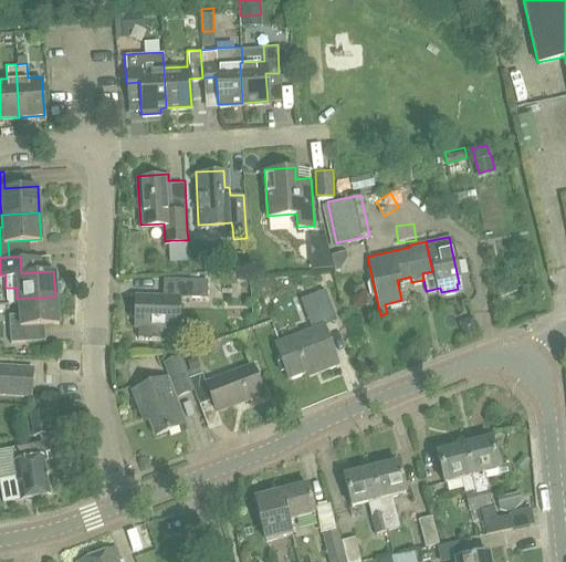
[(136,292),(136,294),(132,294),(132,312),(136,312),(135,323),(139,324),(139,335),(160,335),(161,324),(180,325),(181,294),(195,294),(196,277),(164,276),(164,293),(136,292)]
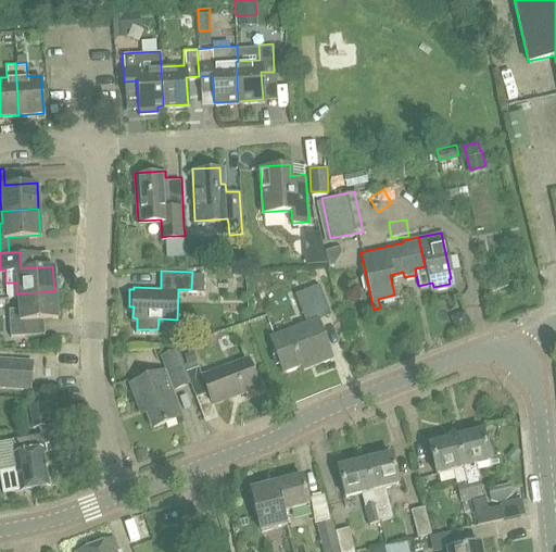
[(332,356),(317,316),(316,314),(330,309),(320,281),(295,291),(306,321),(270,335),(283,369),(302,363),(304,367),(332,356)]
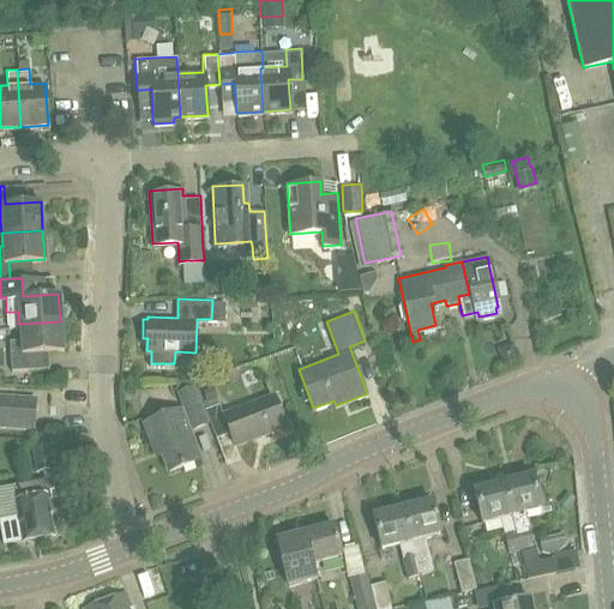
[(61,348),(60,321),(18,324),(19,337),(8,338),(10,368),(25,367),(24,350),(61,348)]
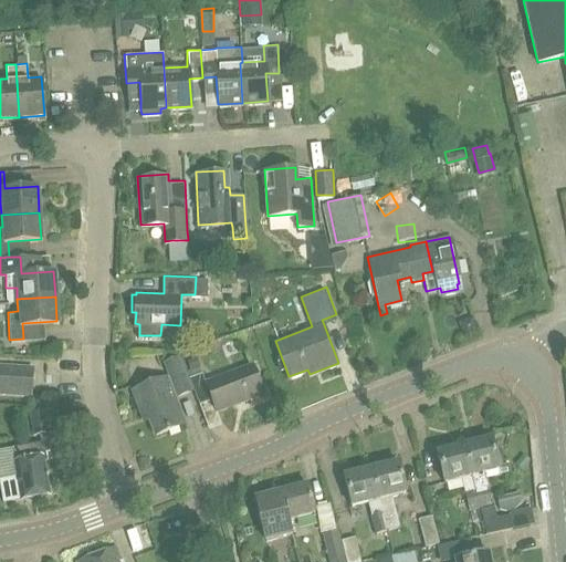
[(185,422),(175,395),(192,388),(179,354),(164,360),(169,375),(134,388),(143,410),(147,409),(156,433),(185,422)]
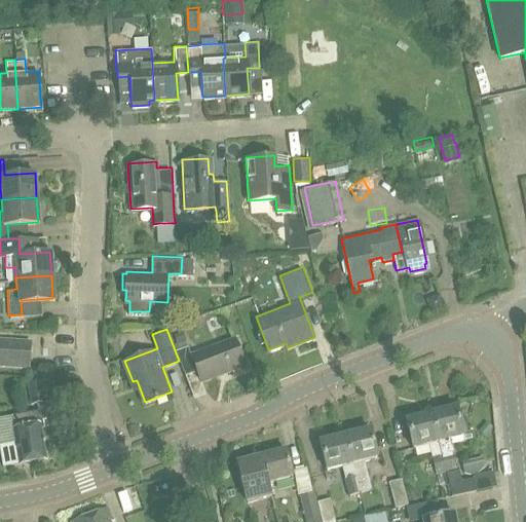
[(181,329),(173,332),(177,342),(185,338),(183,333),(181,329)]
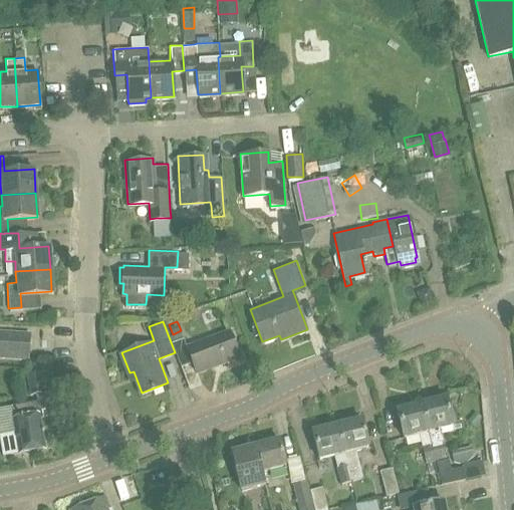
[(0,354),(27,356),(29,331),(0,328),(0,354)]
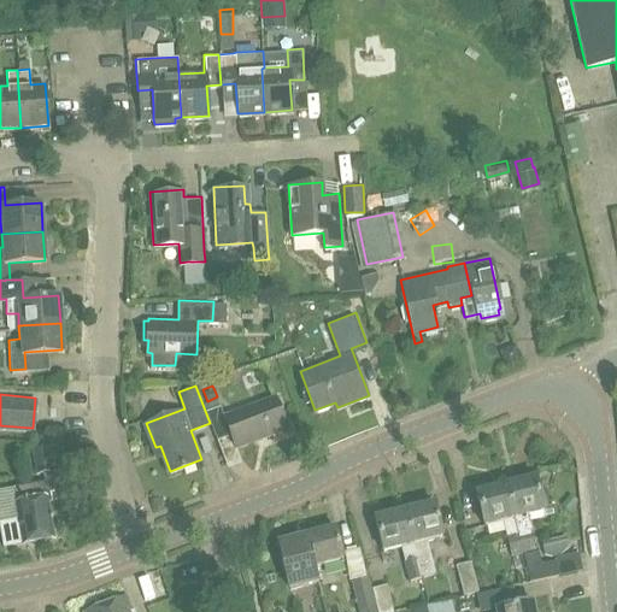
[(205,401),(207,409),(206,409),(218,439),(231,433),(236,446),(287,425),(275,394),(224,413),(221,404),(218,396),(205,401)]
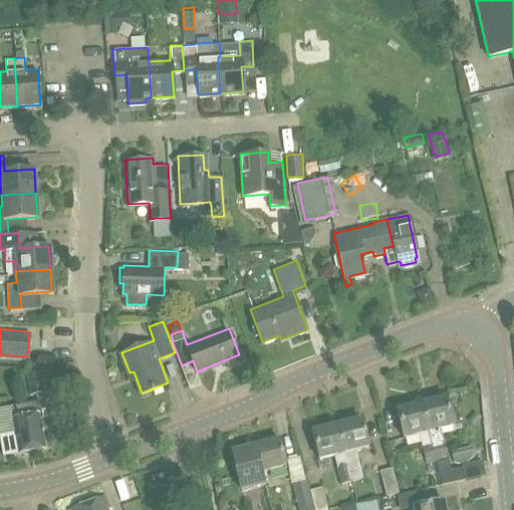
[(44,392),(40,372),(27,374),(30,394),(44,392)]
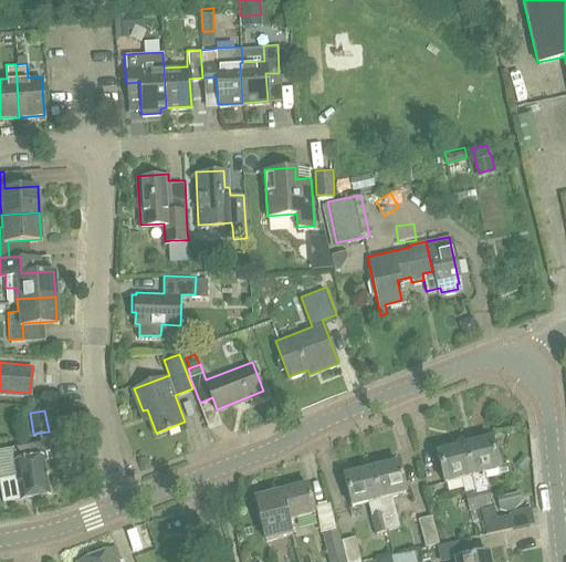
[(492,437),(463,444),(471,475),(499,467),(498,462),(492,437)]
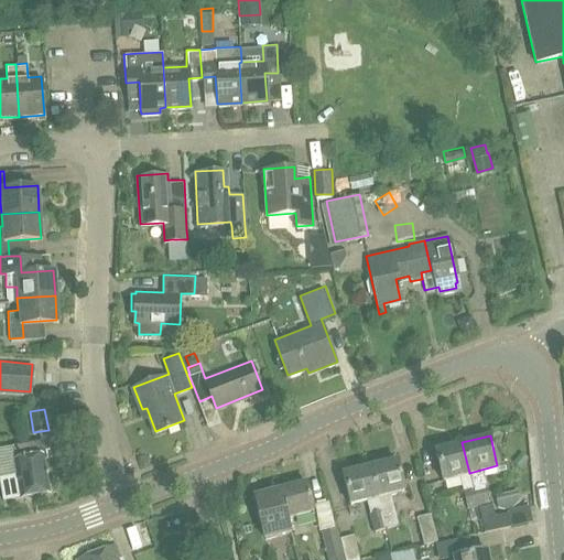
[(4,497),(22,494),(50,490),(43,453),(42,453),(40,439),(14,443),(17,459),(15,459),(19,474),(1,476),(4,497)]
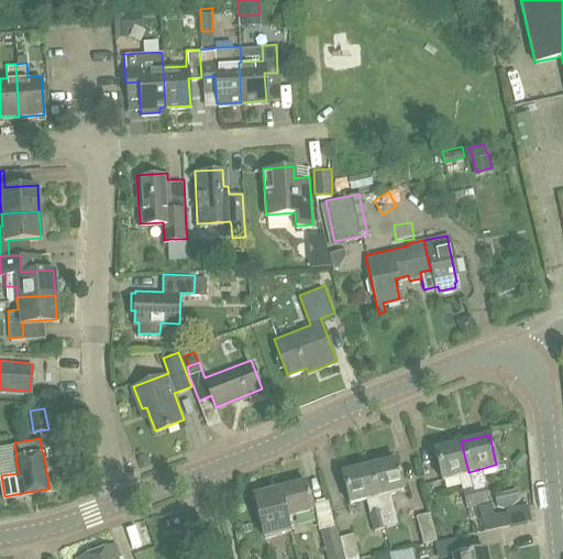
[(442,479),(468,472),(461,441),(434,448),(442,479)]
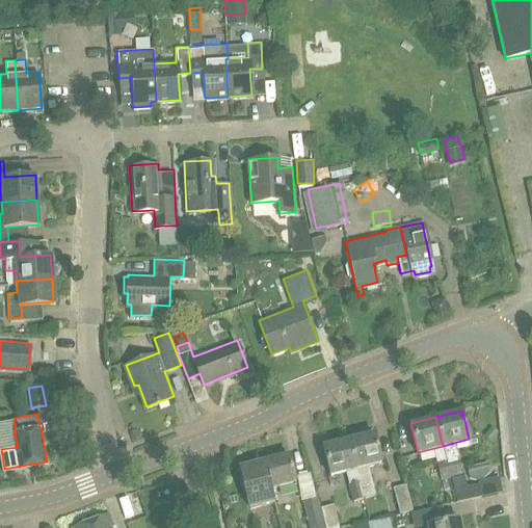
[(374,431),(349,438),(363,496),(376,493),(369,463),(380,460),(374,431)]
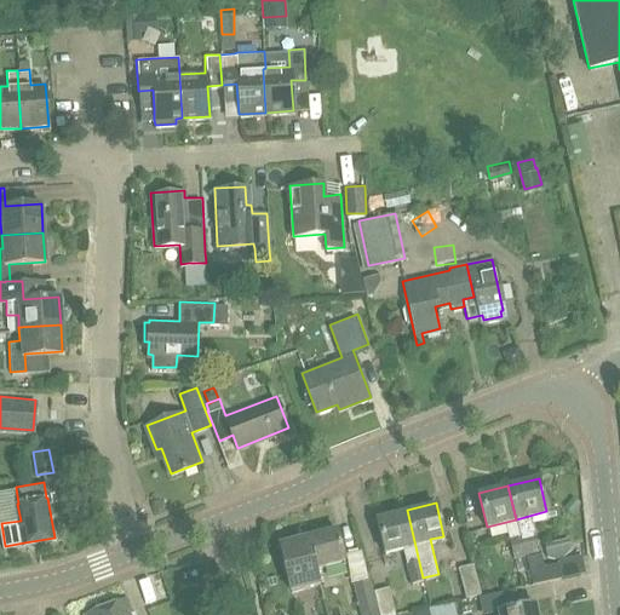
[(551,505),(545,506),(546,511),(547,516),(556,513),(554,504),(551,505)]
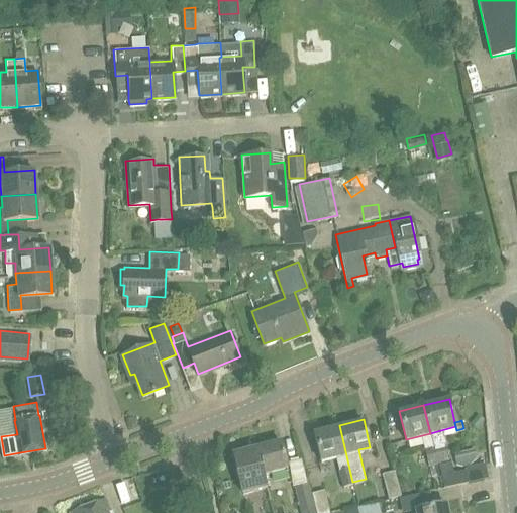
[(320,458),(335,454),(339,468),(338,469),(343,485),(352,483),(352,482),(339,425),(314,431),(320,458)]
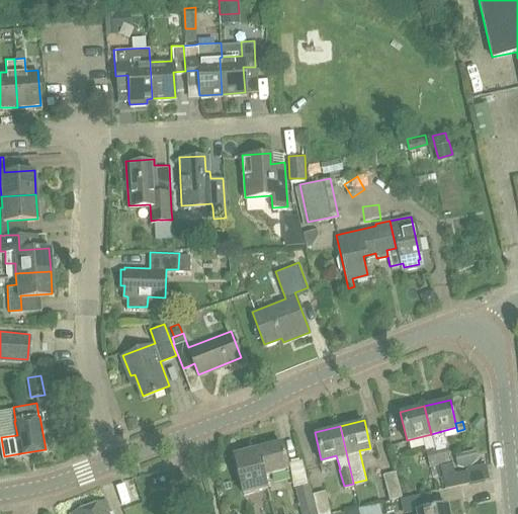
[(281,440),(257,446),(263,473),(287,466),(281,440)]
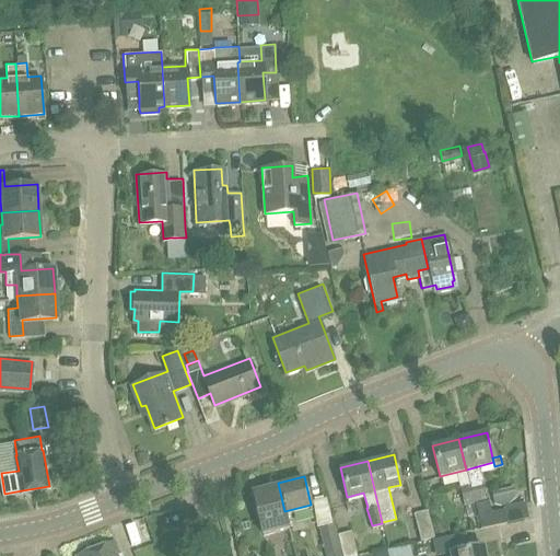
[(508,520),(504,507),(504,506),(491,509),(488,494),(486,495),(481,477),(469,479),(475,500),(476,500),(481,525),(508,520)]
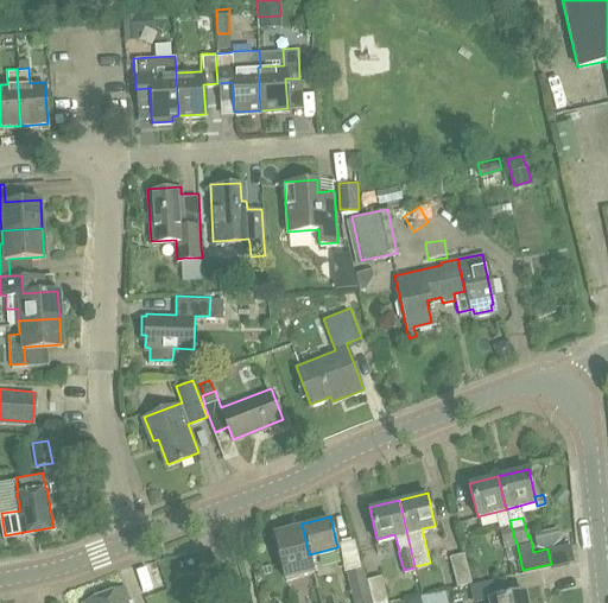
[(515,543),(510,520),(499,522),(504,545),(515,543)]
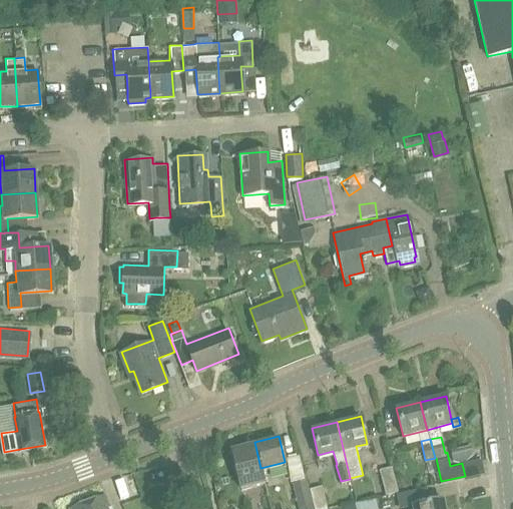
[(264,488),(264,483),(265,482),(261,468),(254,442),(231,448),(241,488),(255,485),(257,489),(264,488)]
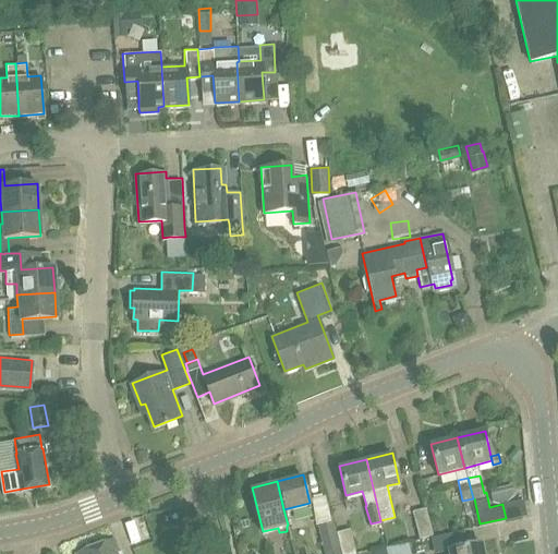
[(412,509),(419,536),(433,532),(426,506),(412,509)]
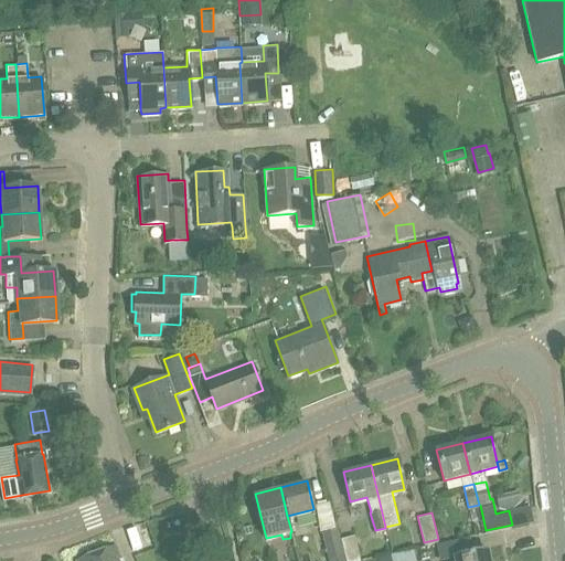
[(340,537),(338,526),(322,530),(329,560),(345,560),(340,537)]
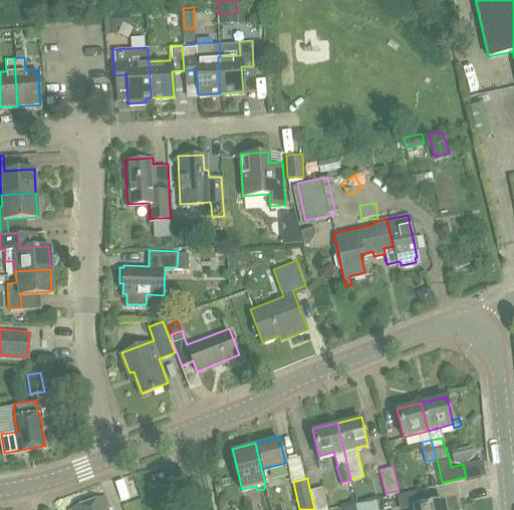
[(322,485),(309,488),(314,509),(322,509),(328,508),(322,485)]
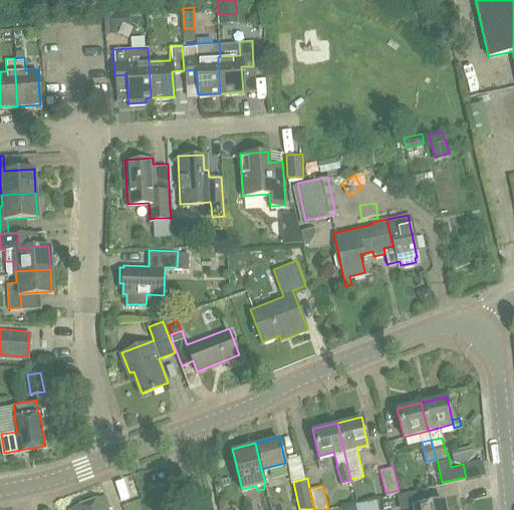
[(413,505),(414,509),(446,509),(444,498),(429,502),(426,489),(401,494),(404,507),(413,505)]
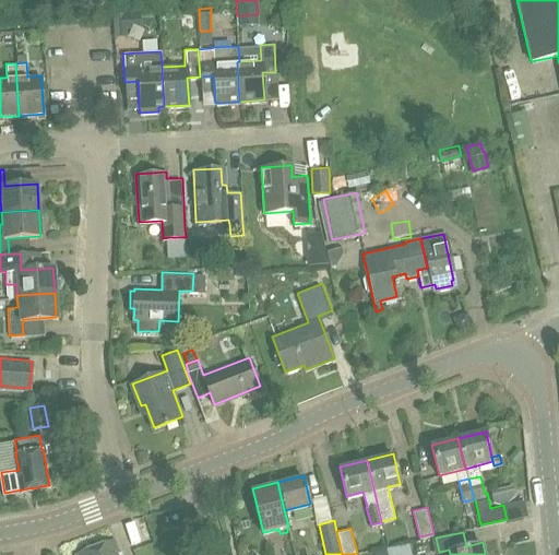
[(75,553),(75,554),(121,554),(116,539),(75,553)]
